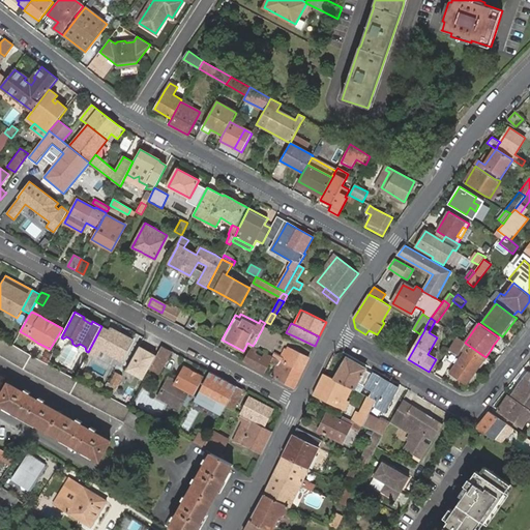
[(99,349),(110,330),(101,326),(88,352),(87,354),(95,358),(99,349)]
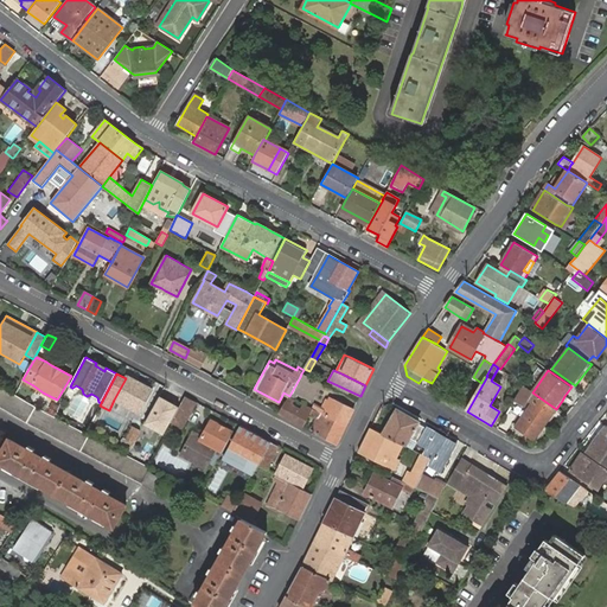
[(319,382),(301,374),(300,377),(289,396),(299,401),(302,396),(310,400),(319,382)]
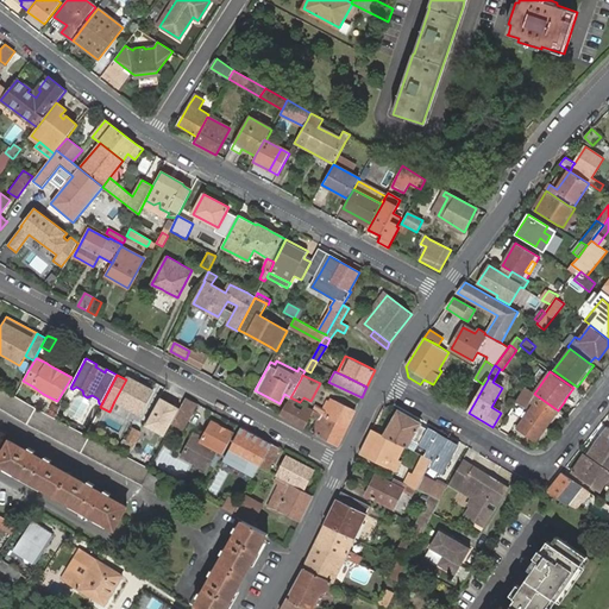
[(126,380),(114,401),(139,414),(154,390),(127,376),(126,380)]
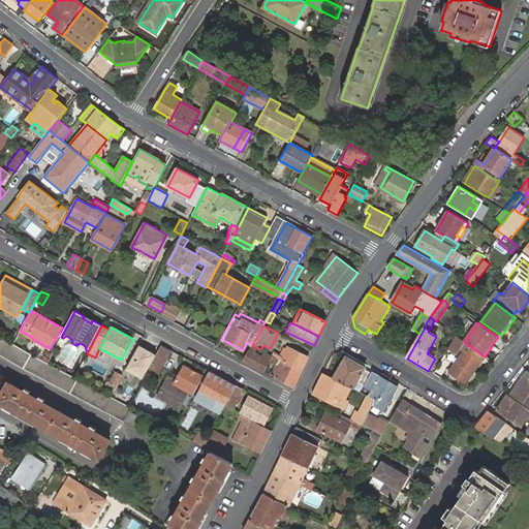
[(0,353),(24,368),(124,421),(129,411),(131,407),(129,407),(128,406),(111,397),(73,377),(47,363),(30,354),(12,344),(0,336),(0,353)]
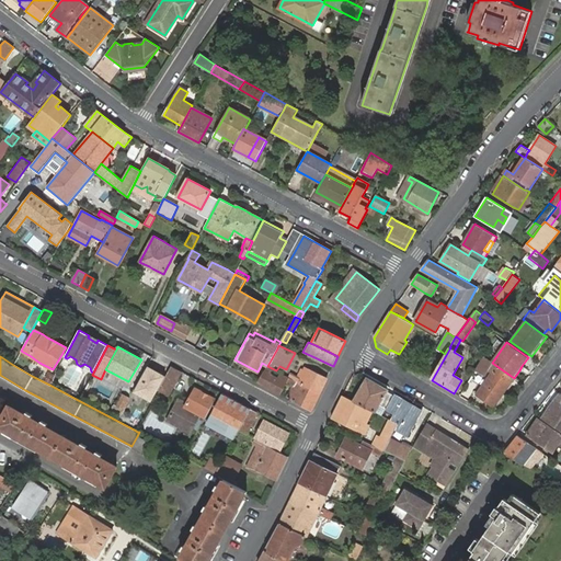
[(493,407),(514,378),(492,363),(483,356),(476,369),(483,375),(488,369),(493,373),(477,395),(493,407)]
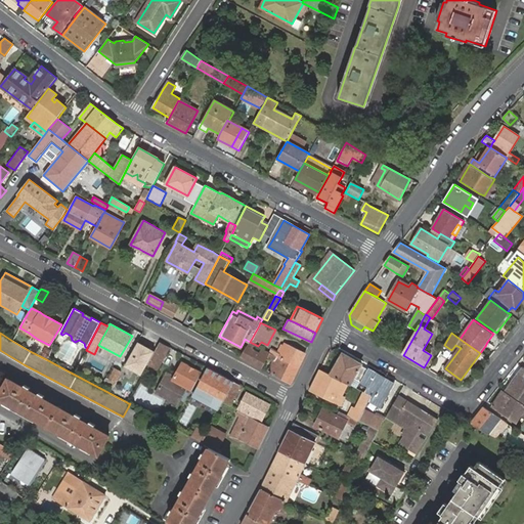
[(403,339),(397,335),(390,346),(396,350),(403,339)]
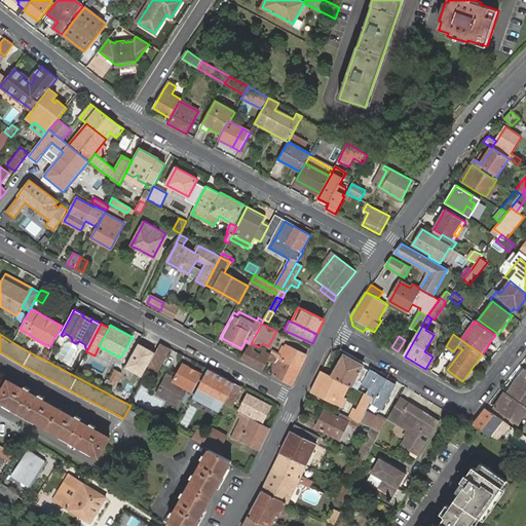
[(155,353),(148,366),(157,371),(162,362),(168,350),(170,348),(160,343),(155,353)]
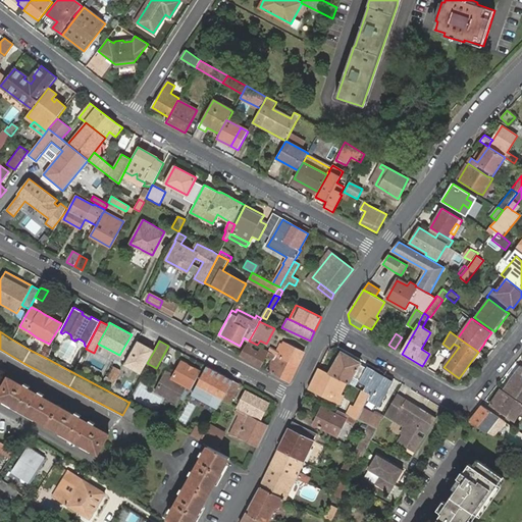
[(249,341),(248,343),(240,355),(261,366),(267,355),(267,353),(260,349),(261,347),(257,345),(249,341)]
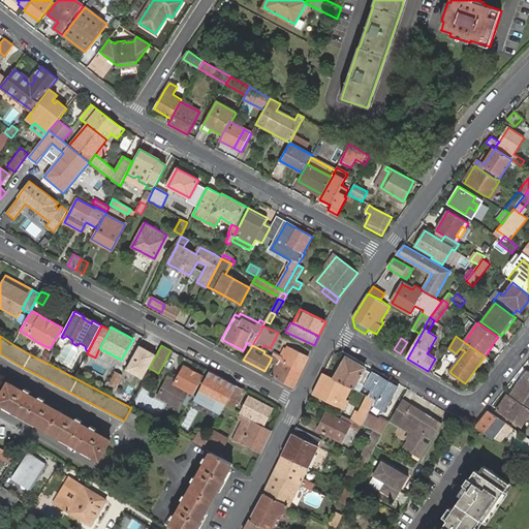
[(156,355),(139,346),(126,370),(143,379),(149,368),(156,355)]
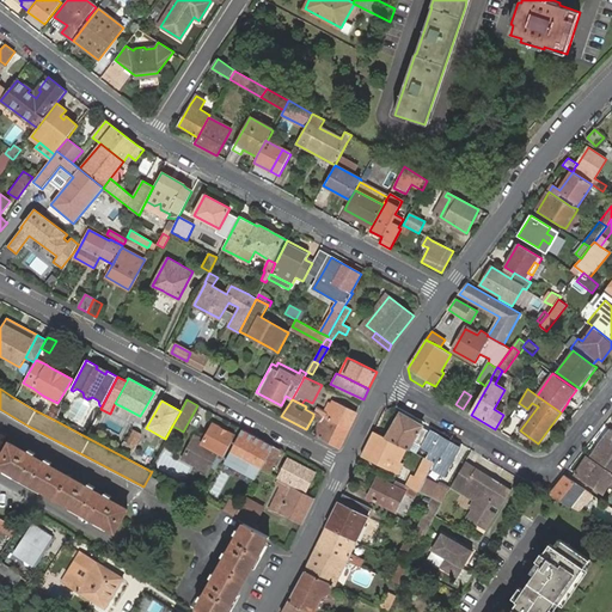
[(348,428),(356,411),(334,401),(332,403),(329,402),(325,410),(323,409),(319,414),(348,428)]
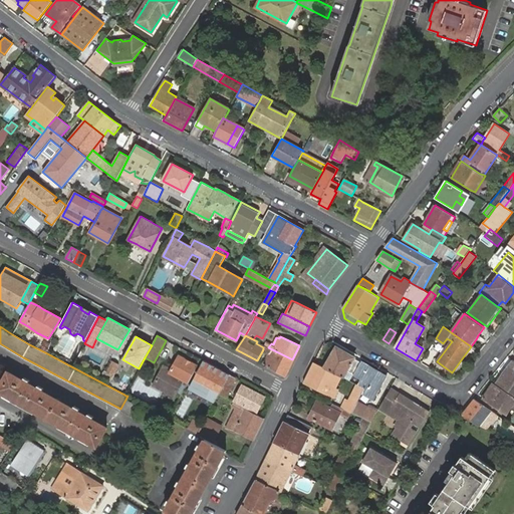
[(285,375),(292,359),(268,347),(265,345),(263,347),(263,349),(268,353),(265,361),(267,362),(266,365),(285,375)]
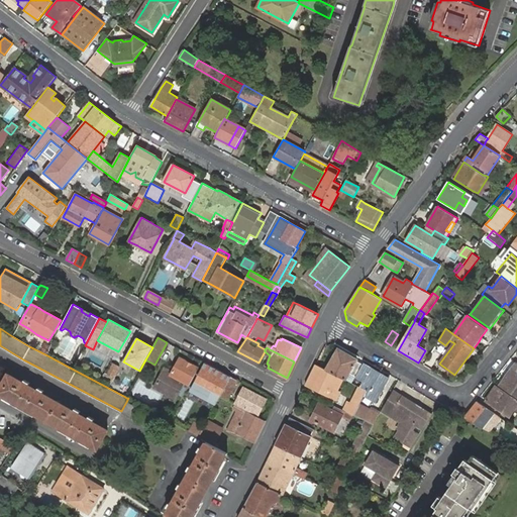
[(327,370),(342,378),(347,381),(352,384),(356,376),(364,365),(357,362),(338,350),(327,370)]
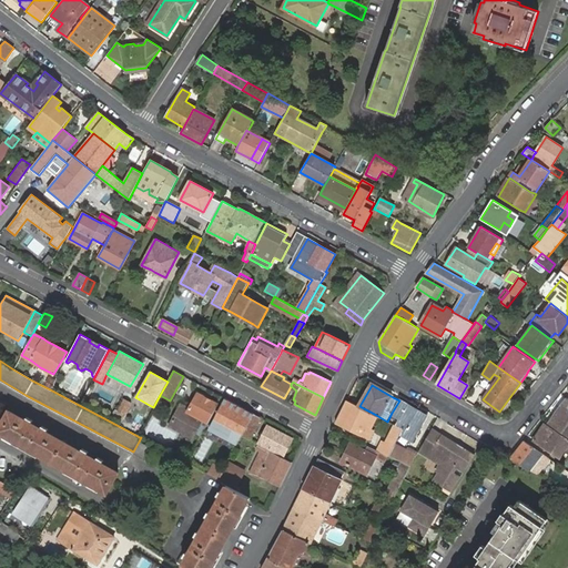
[(217,405),(198,394),(189,409),(188,412),(183,408),(184,407),(181,405),(170,425),(193,437),(194,433),(201,436),(204,429),(209,423),(217,405)]
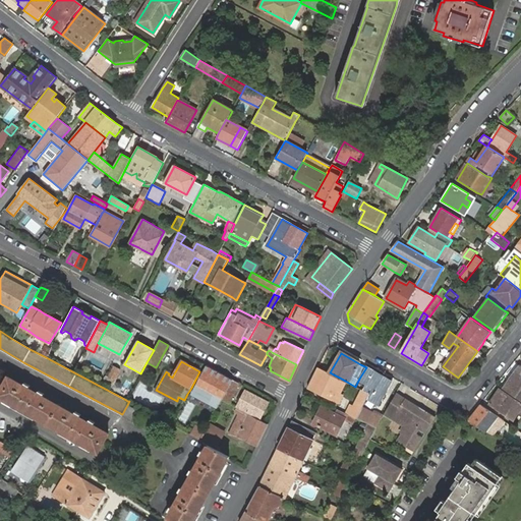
[(233,380),(207,365),(191,393),(206,400),(210,392),(222,399),(233,380)]
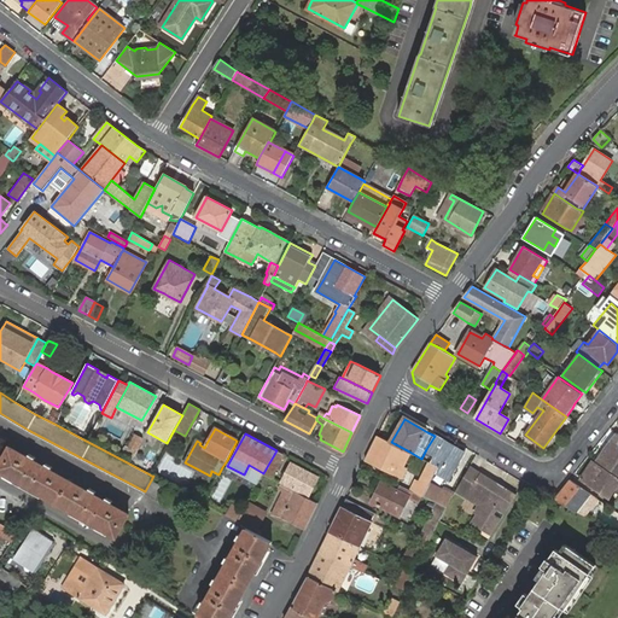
[(606,445),(596,461),(617,476),(617,433),(606,445)]
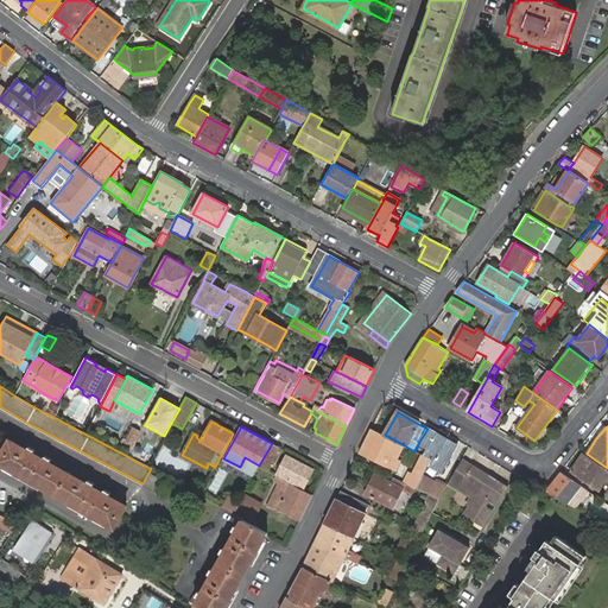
[(124,445),(131,450),(141,431),(133,428),(124,445)]
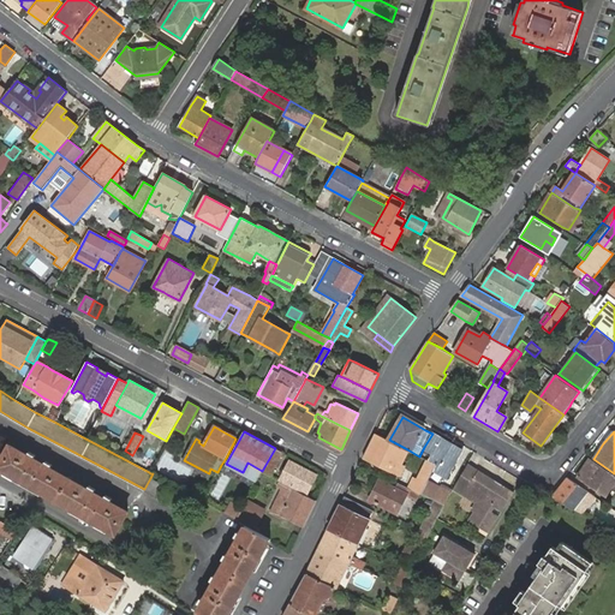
[(375,434),(363,458),(400,476),(404,467),(400,466),(407,449),(389,440),(375,434)]
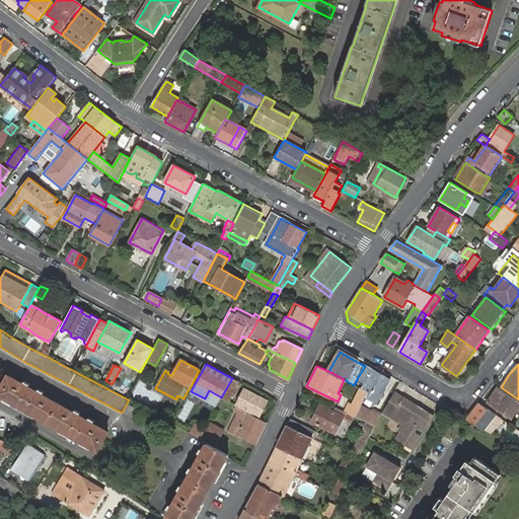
[(390,380),(365,366),(358,377),(367,382),(363,389),(368,392),(366,396),(377,403),(390,380)]
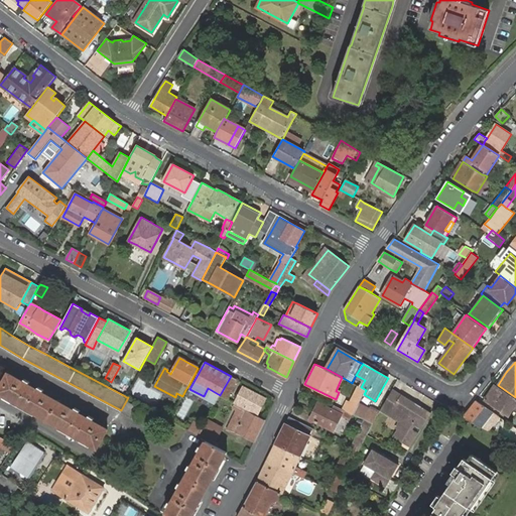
[(8,374),(0,388),(0,393),(19,404),(30,410),(65,430),(76,436),(97,448),(108,430),(93,421),(95,419),(90,415),(88,418),(79,414),(81,411),(76,408),(74,410),(42,393),(44,390),(38,387),(37,390),(28,385),(30,382),(25,379),(23,382),(8,374)]
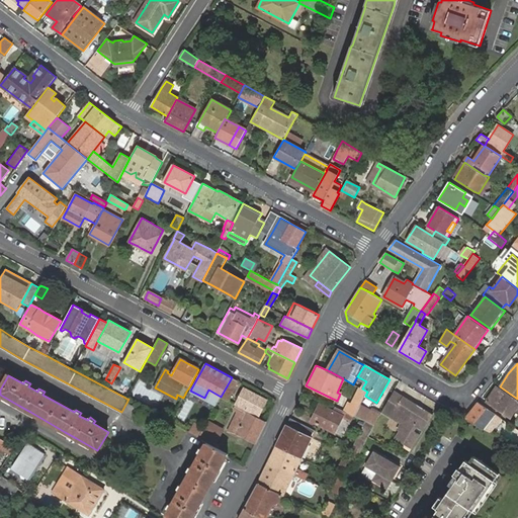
[(238,380),(232,377),(221,397),(221,398),(226,401),(227,401),(238,380)]
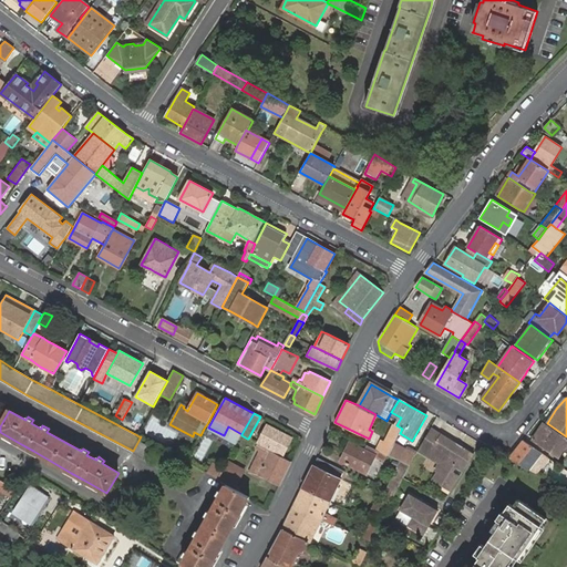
[(566,437),(545,423),(533,440),(559,456),(565,447),(566,449),(566,437)]
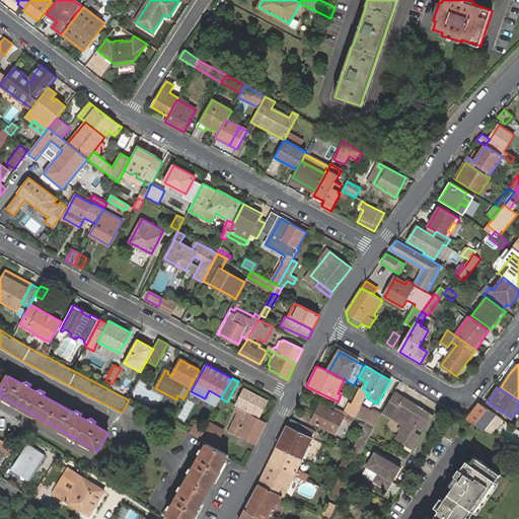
[(244,388),(236,405),(258,417),(268,400),(244,388)]
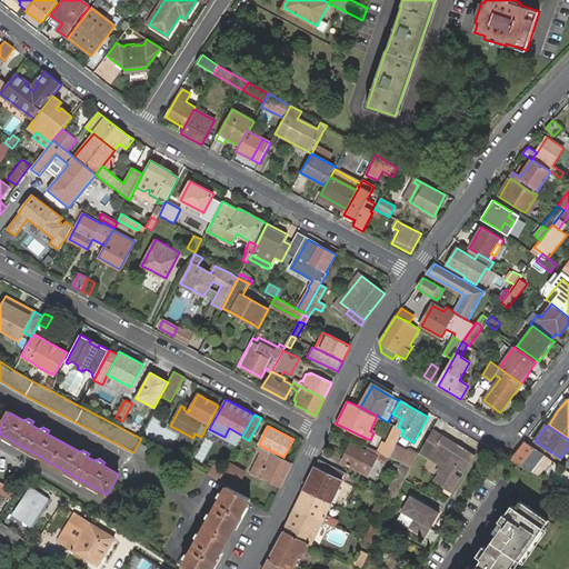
[(382,441),(378,451),(390,457),(396,445),(401,435),(403,430),(398,427),(395,426),(386,442),(382,441)]
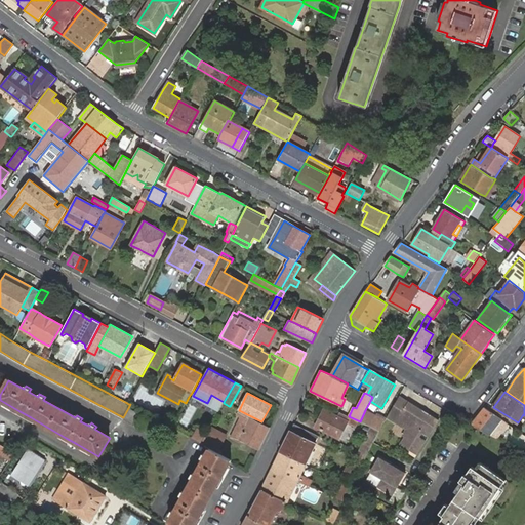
[(211,395),(207,403),(219,410),(224,403),(224,402),(211,395)]
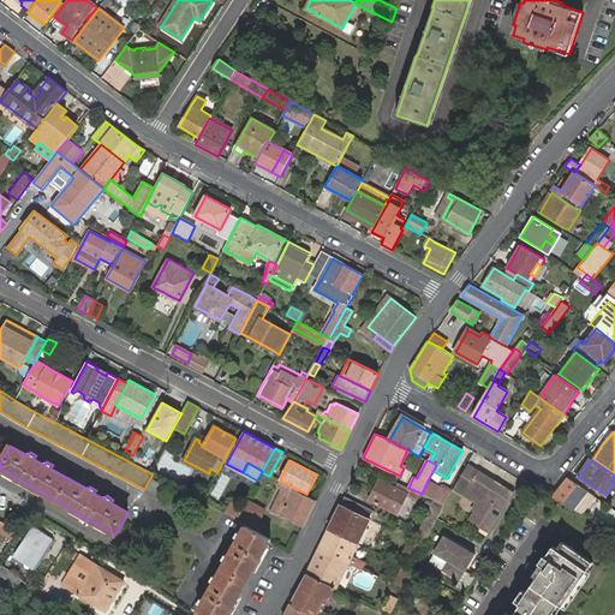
[(467,464),(453,489),(481,506),(476,514),(484,519),(479,527),(489,533),(491,531),(515,491),(467,464)]
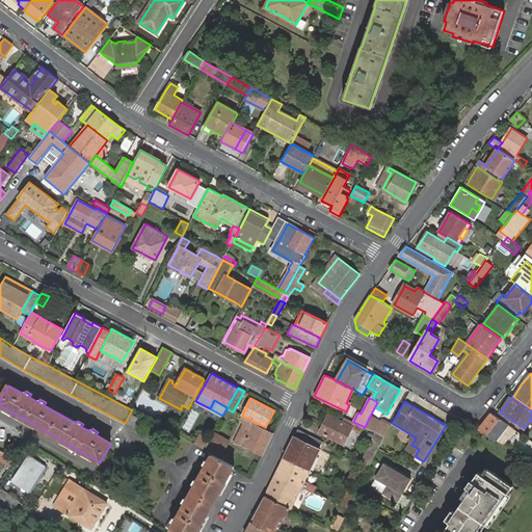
[(232,411),(227,408),(222,416),(216,426),(221,429),(232,411)]
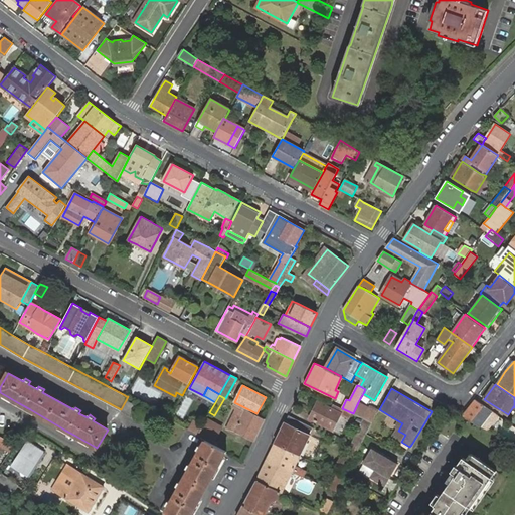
[(475,399),(462,416),(487,430),(489,426),(485,423),(490,415),(494,418),(497,414),(475,399)]
